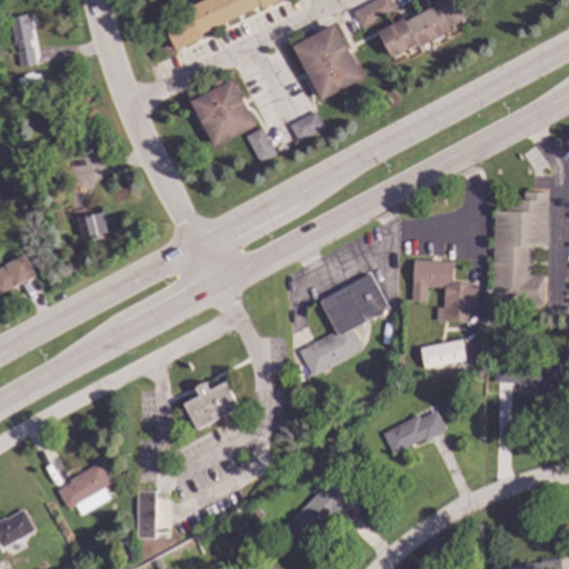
[(275,0),(262,7),(260,3),(200,32),(201,36),(175,49),(161,21),(188,9),(186,6),(197,0),(275,0)]
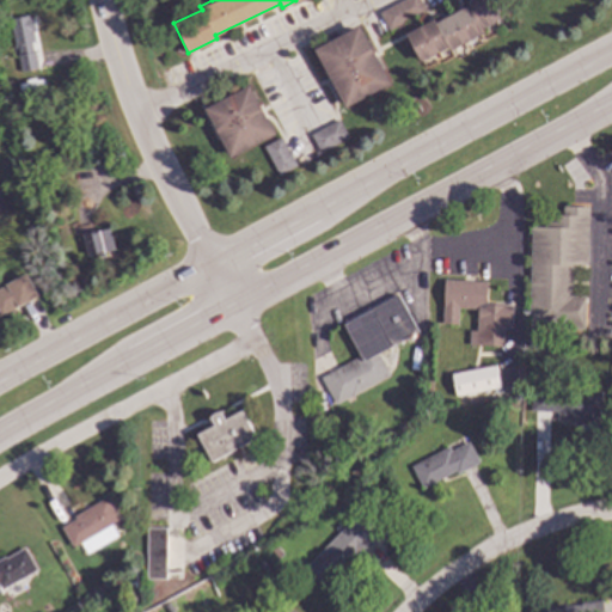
[(418,0),(424,10),(387,30),(378,12),(399,0),(418,0)]
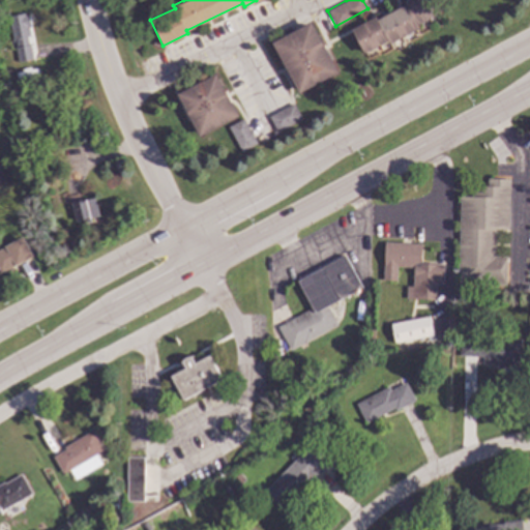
[(433,0),(440,15),(417,27),(418,30),(389,45),(388,41),(364,55),(352,30),(376,17),(378,20),(405,5),(403,2),(407,0),(433,0)]
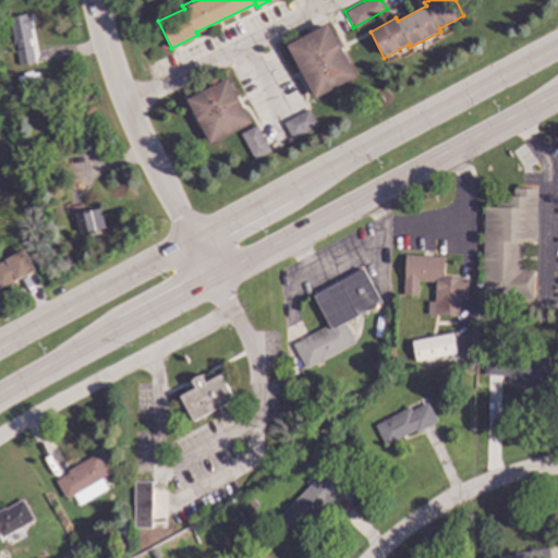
[(26,16),(29,15),(32,25),(28,26),(32,39),(28,40),(31,49),(32,48),(35,63),(11,68),(8,52),(17,50),(15,41),(14,43),(9,17),(26,14),(26,16)]
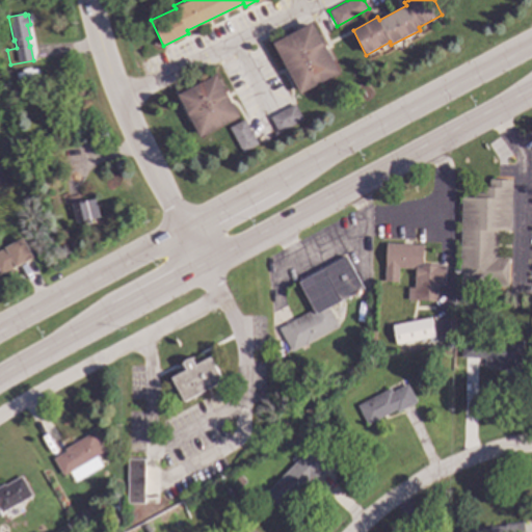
[(339,74),(300,95),(273,44),(312,23),(339,74)]
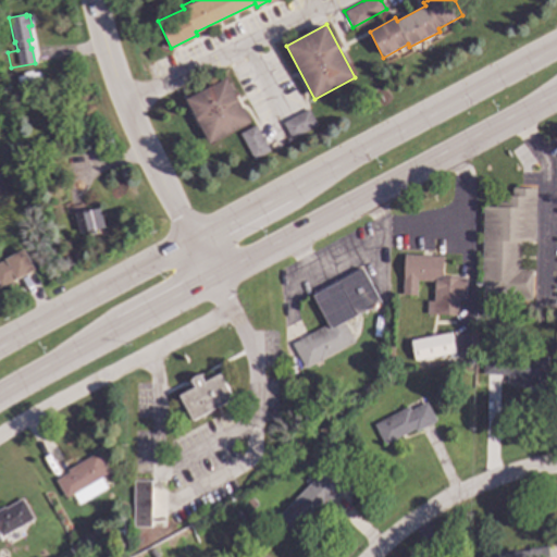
[(21,84),(11,85),(10,77),(20,75),(21,84)]
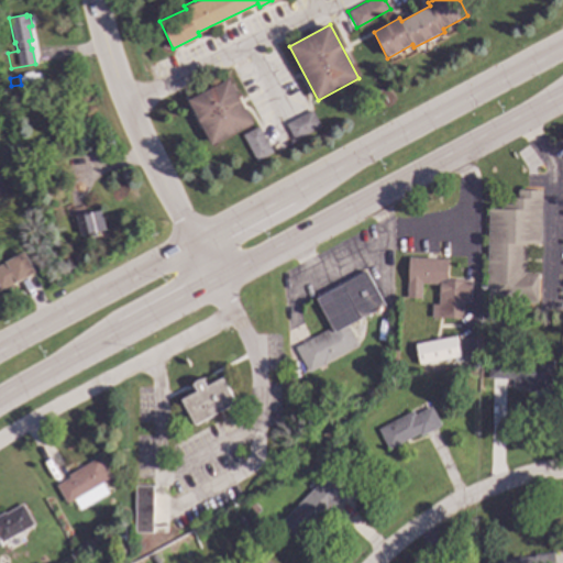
[(253,124),(211,146),(188,101),(229,79),(253,124)]
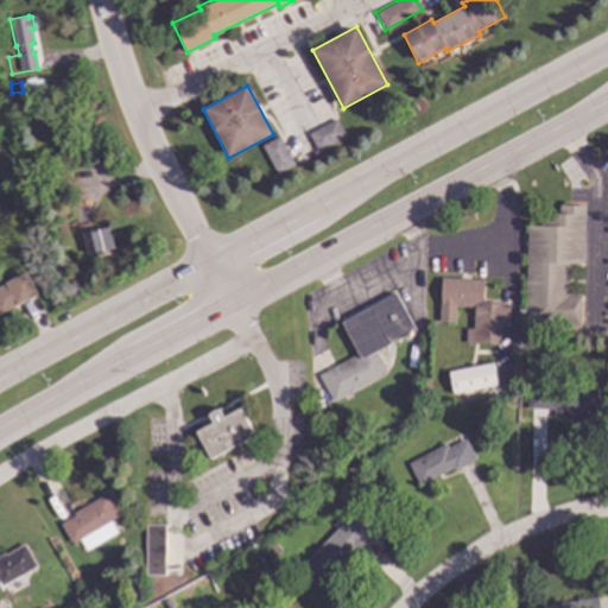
[(346,137),(317,151),(308,133),(336,118),(346,137)]
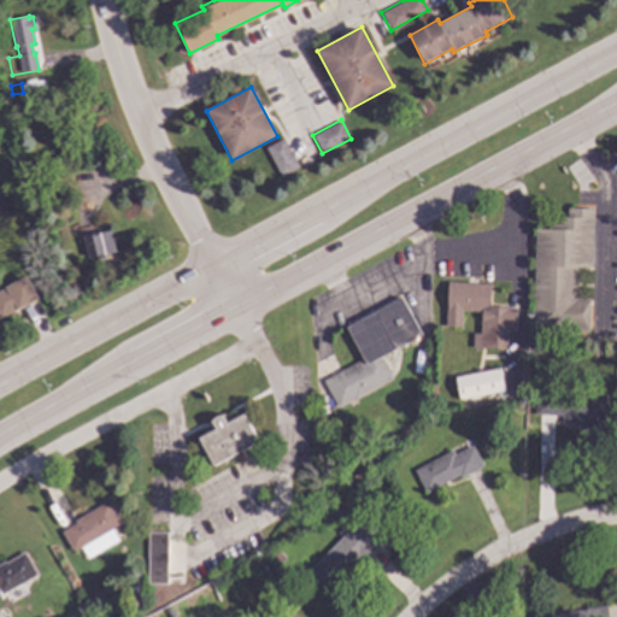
[(297,166),(278,175),(264,147),(283,137),(297,166)]
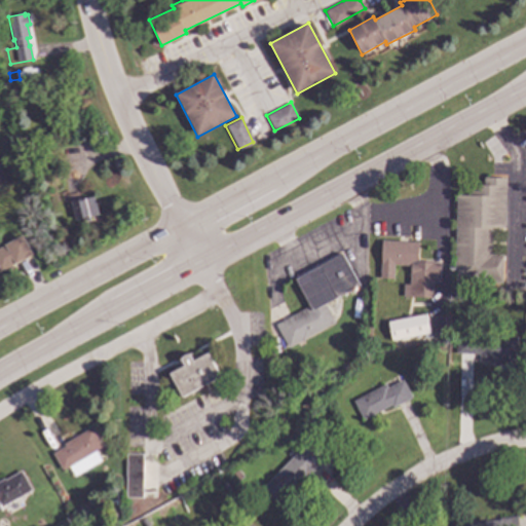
[(97,142),(86,143),(84,129),(95,128),(97,142)]
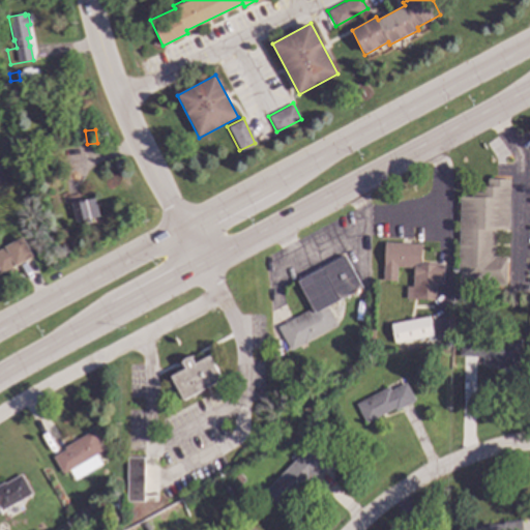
[(84,143),(78,144),(76,133),(82,131),(84,143)]
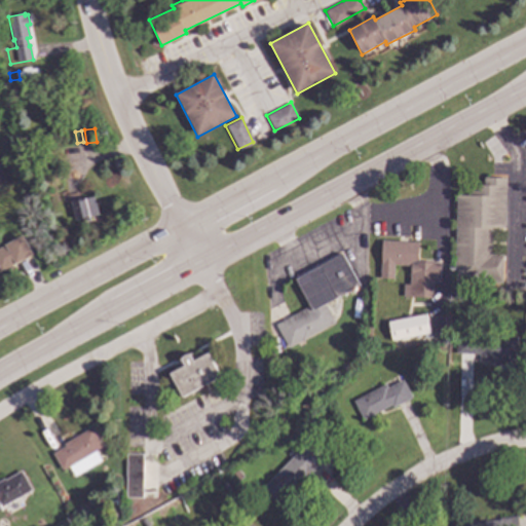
[(504,226),(491,226),(490,253),(502,253),(501,283),(454,282),(455,193),(470,193),(470,183),(483,183),(483,177),(504,177),(504,226)]
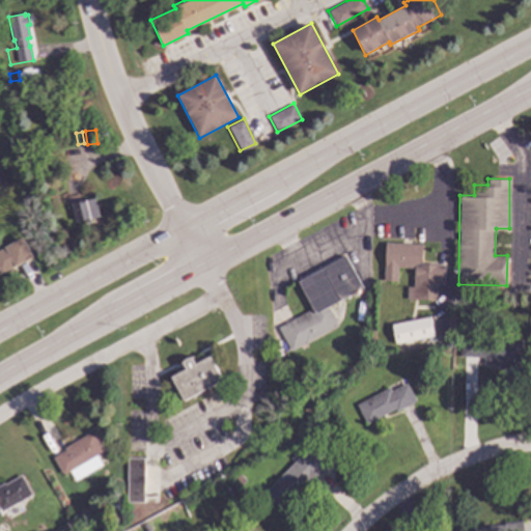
[(99,217),(86,220),(87,224),(82,226),(81,222),(75,223),(71,203),(93,198),(99,217)]
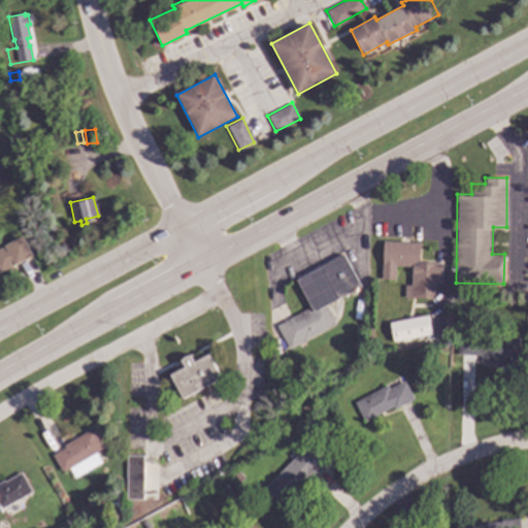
[(33,256),(0,273),(0,249),(23,236),(33,256)]
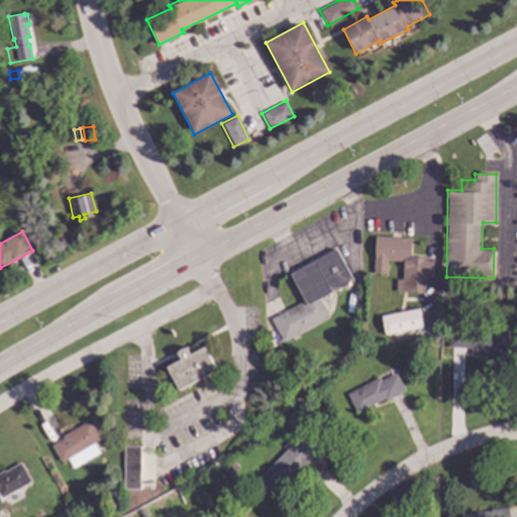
[(411,237),(410,255),(432,256),(431,276),(423,276),(423,292),(396,291),(396,279),(402,279),(402,260),(386,260),(386,273),(374,273),(375,236),(411,237)]
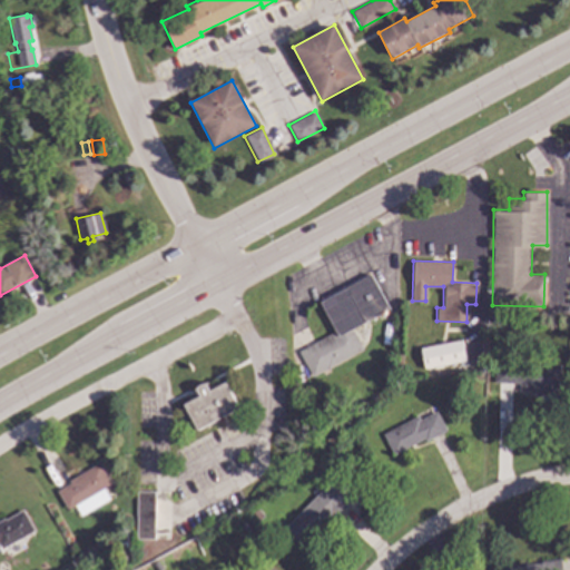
[(389,310),(352,330),(363,350),(312,377),(298,352),(334,332),(320,303),(371,275),(389,310)]
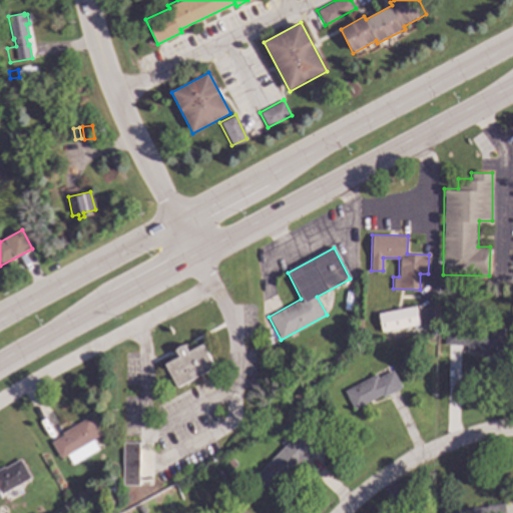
[(354,294),(351,308),(343,307),(346,292),(354,294)]
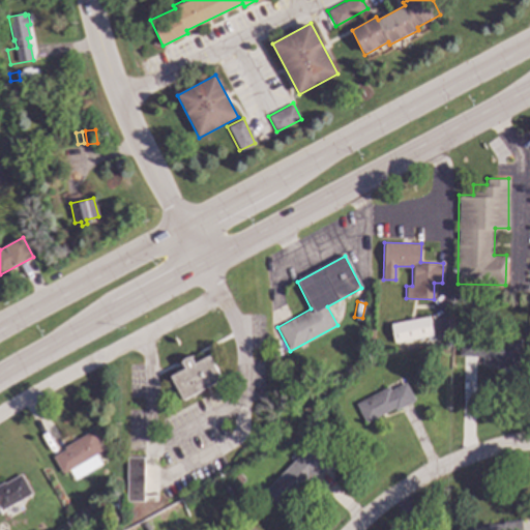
[(433,335),(393,344),(390,324),(430,317),(433,335)]
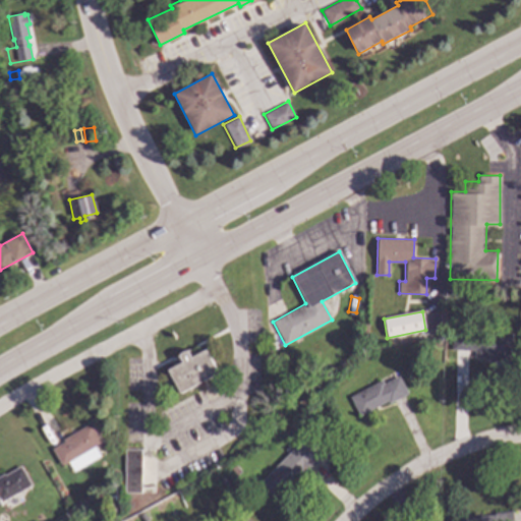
[(513,334),(512,358),(474,357),(475,351),(452,350),(453,332),(513,334)]
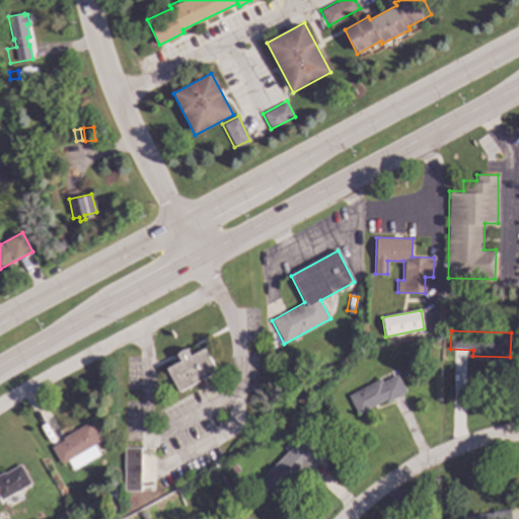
[(217,372),(179,392),(167,369),(182,361),(178,354),(187,349),(191,356),(205,348),(217,372)]
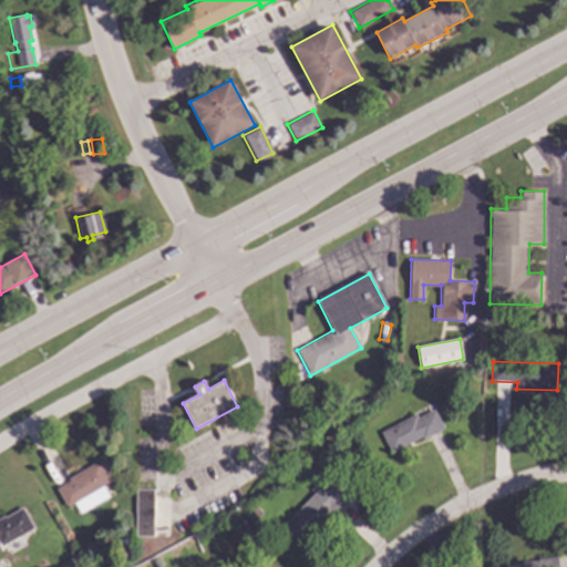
[(444,429),(423,440),(422,436),(391,453),(381,433),(415,414),(418,419),(434,410),(444,429)]
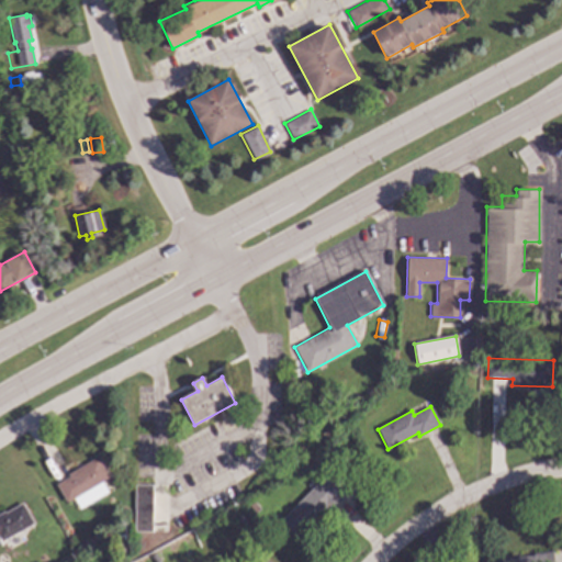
[(109,478),(67,502),(56,484),(69,476),(68,474),(98,458),(109,478)]
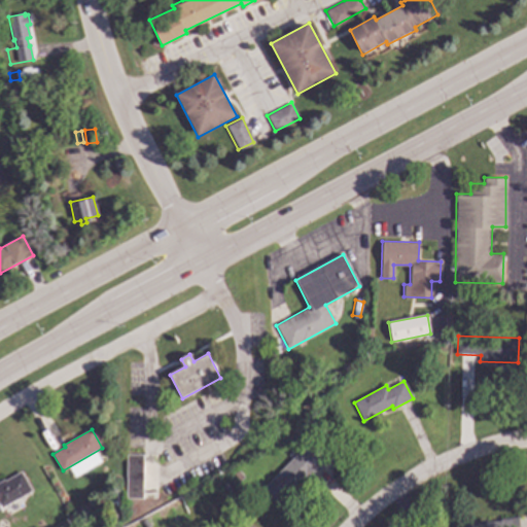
[(320,462),(323,464),(307,481),(305,480),(281,504),(264,488),(304,447),(320,462)]
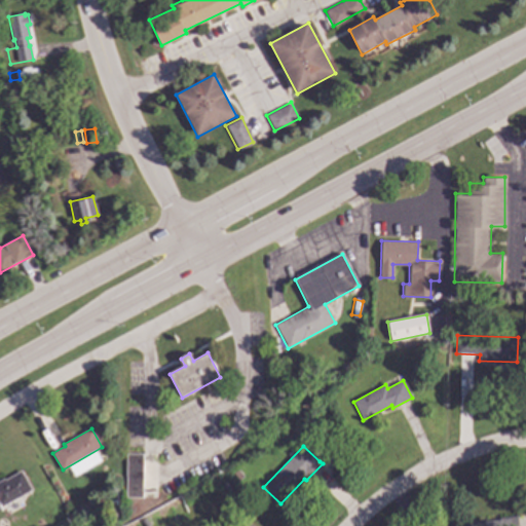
[(142,498),(125,497),(126,454),(143,454),(142,498)]
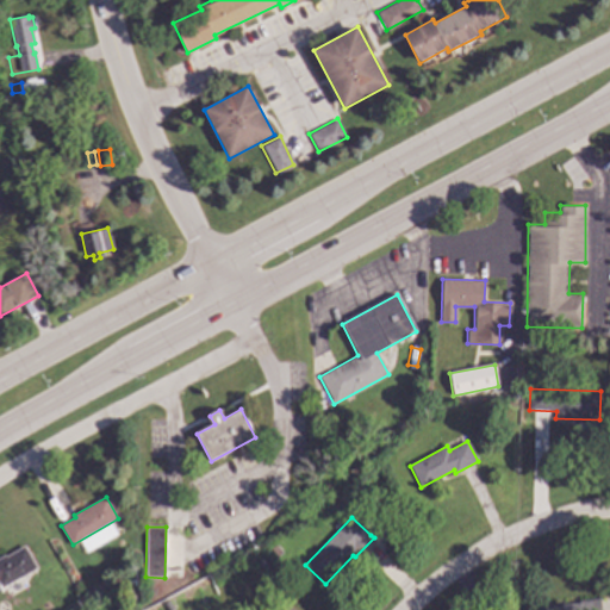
[(282,553),(277,558),(271,549),(277,545),(282,553)]
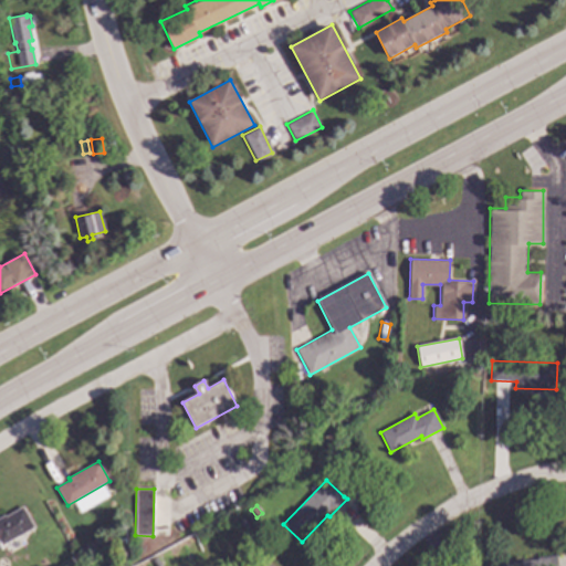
[(34,527),(1,545),(0,543),(0,517),(4,515),(6,516),(22,506),(34,527)]
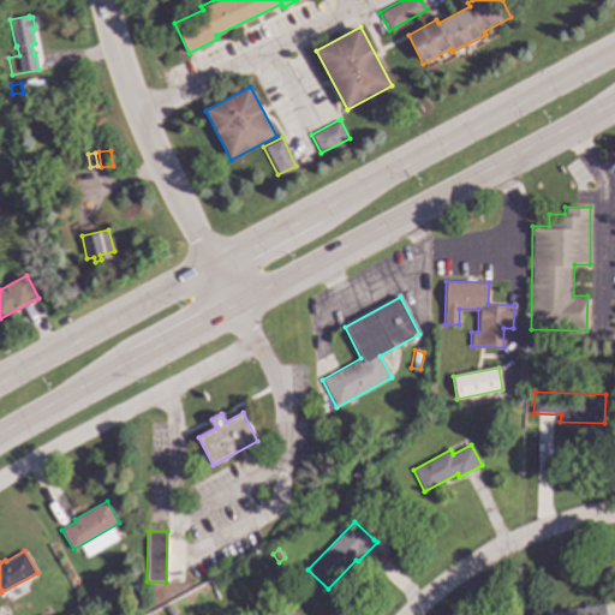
[(269,572),(264,575),(257,566),(263,562),(269,572)]
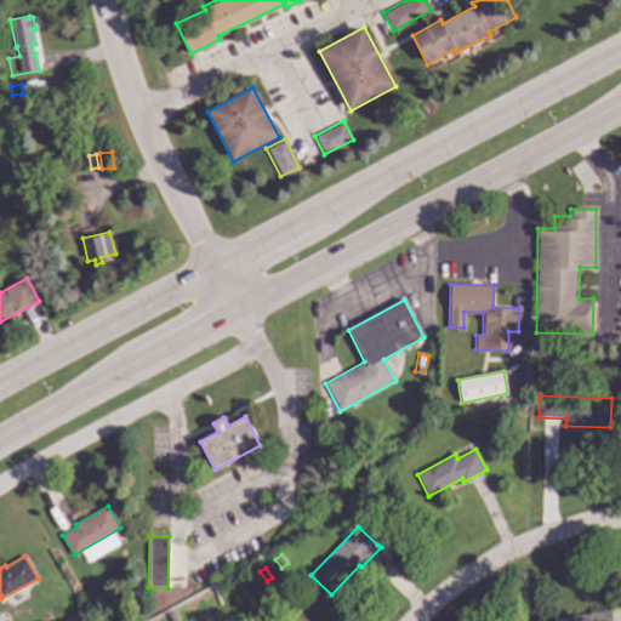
[(98,604),(89,610),(84,600),(93,596),(98,604)]
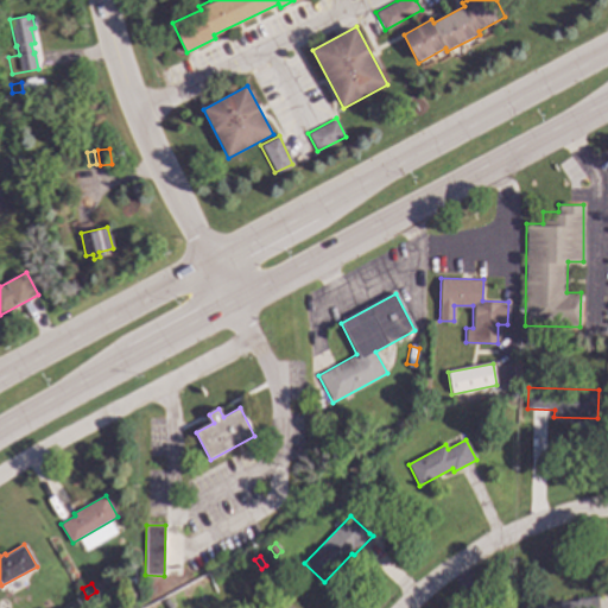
[(599,607),(530,607),(550,606),(549,603),(577,600),(577,599),(597,596),(599,607)]
